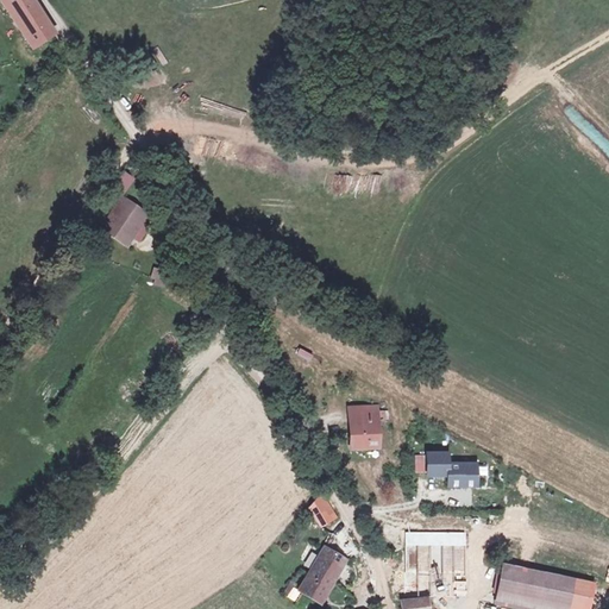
[(54,32),(31,0),(2,0),(12,11),(35,45),(54,32)]
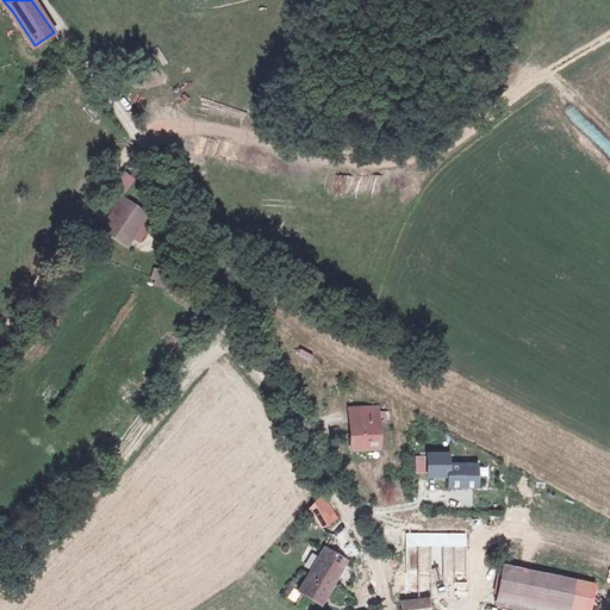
[(122,173),(114,190),(128,194),(135,178),(122,173)]
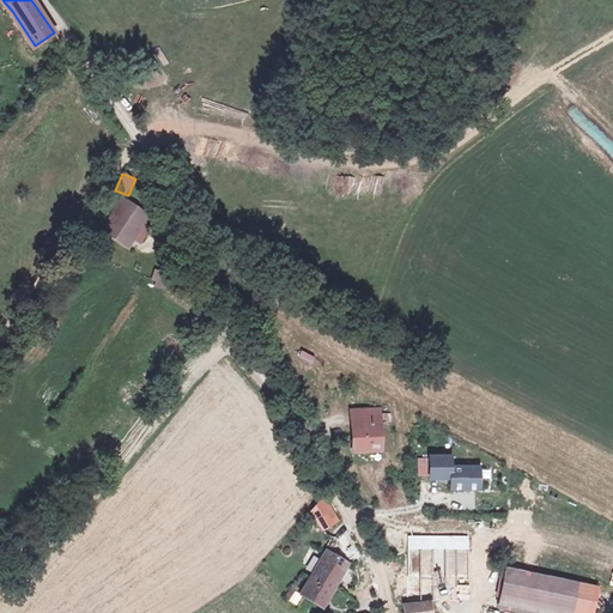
[(370,182),(368,196),(377,196),(378,183),(370,182)]
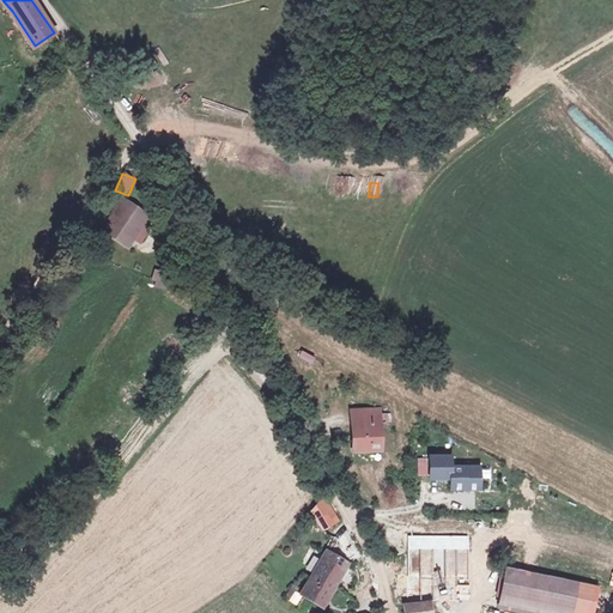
[(133,238),(147,217),(123,200),(109,222),(133,238)]
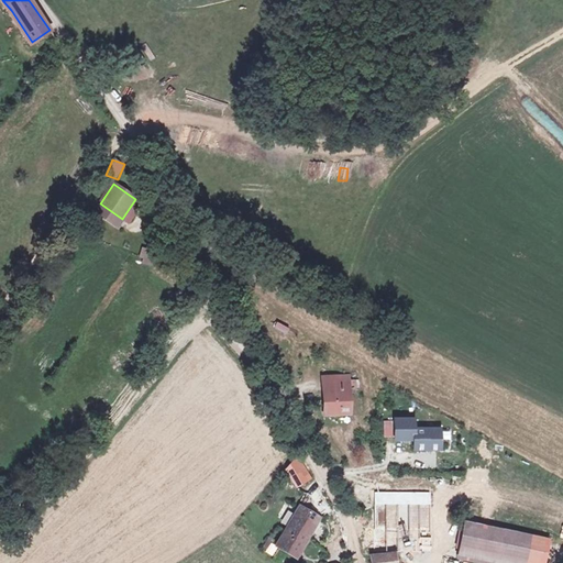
[(122,219),(100,203),(96,211),(118,225),(122,219)]
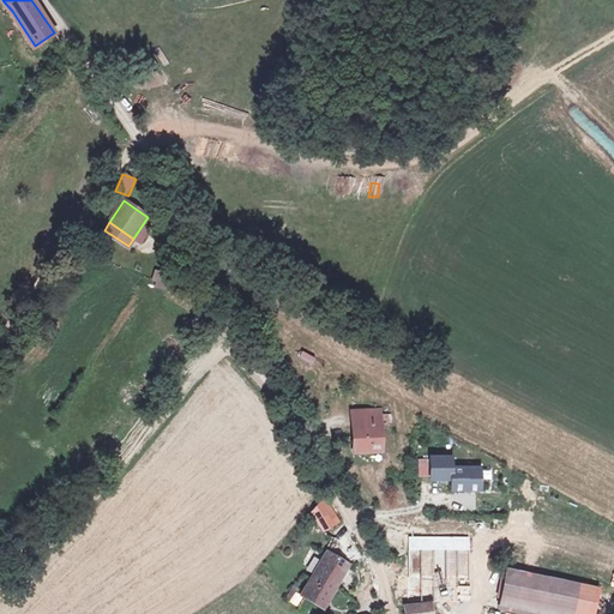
[(91,242),(95,236),(88,233),(84,239),(91,242)]
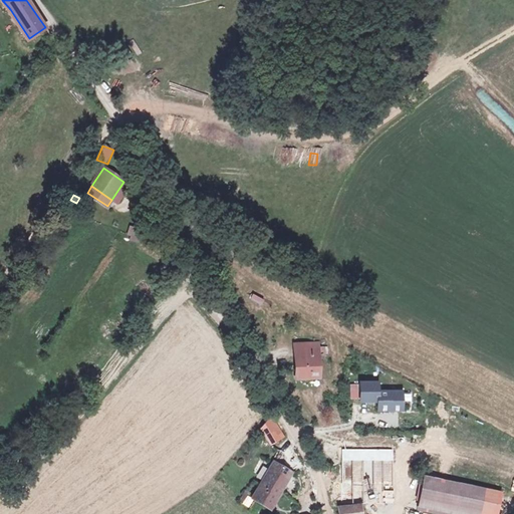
[(141,230),(142,223),(136,222),(134,228),(140,230),(141,230)]
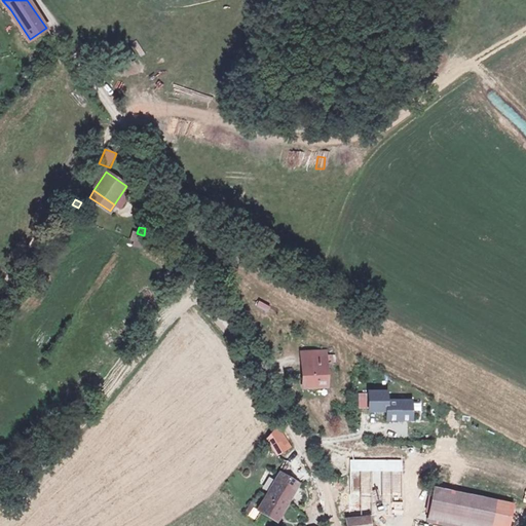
[(141,242),(143,235),(137,233),(134,232),(130,240),(141,242)]
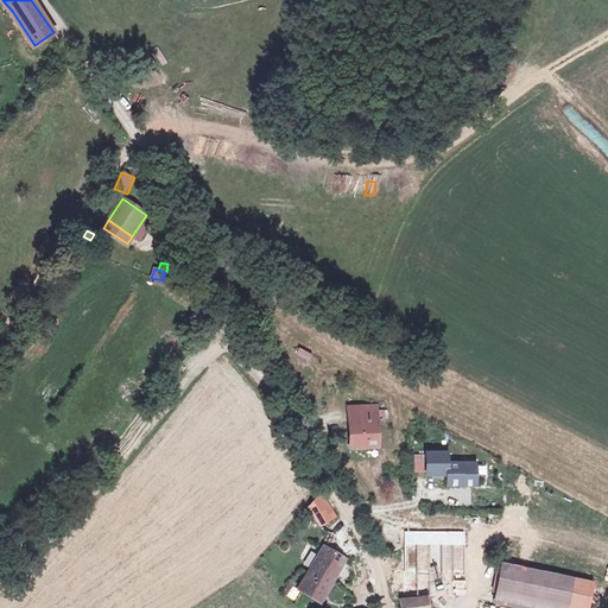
[(172,282),(175,274),(166,272),(165,272),(163,280),(162,286),(170,289),(172,282)]
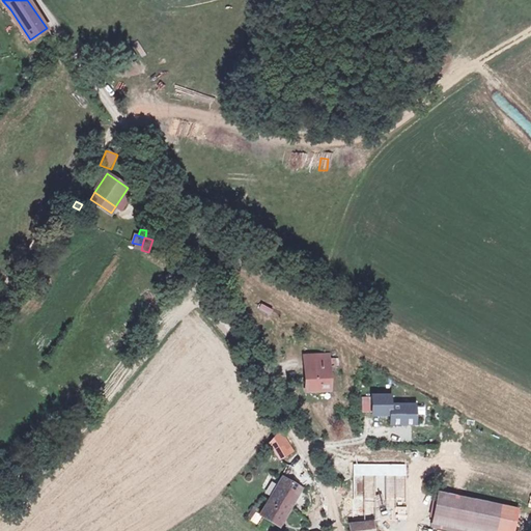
[(327,355),(305,356),(305,368),(328,367),(327,355)]
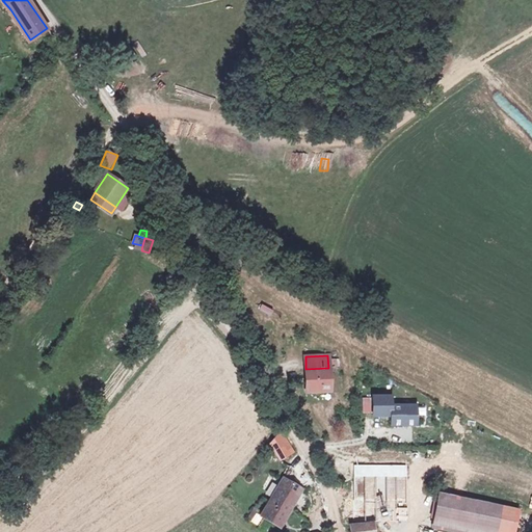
[(328,368),(306,369),(307,392),(329,391),(328,368)]
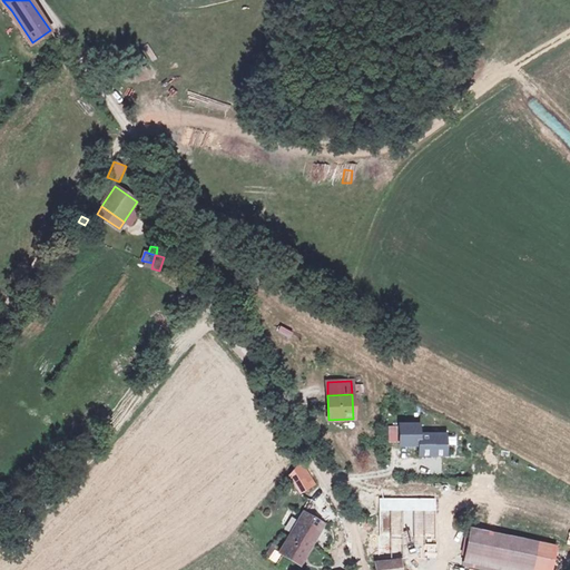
[(446,434),(421,434),(421,424),(397,424),(399,450),(416,449),(416,459),(448,459),(446,434)]
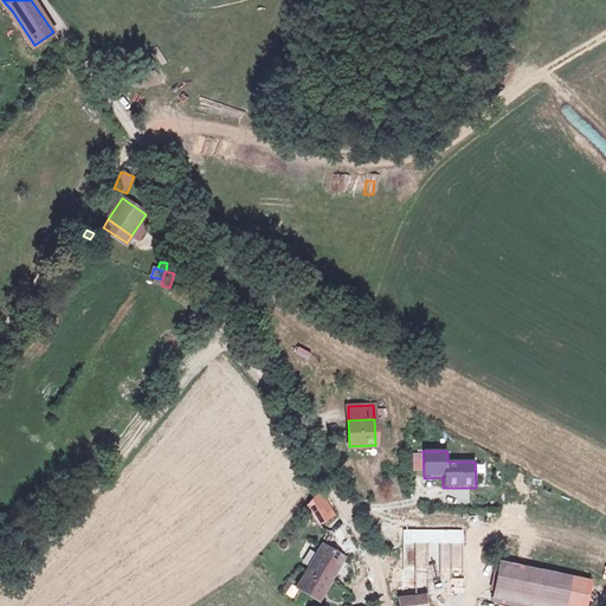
[(423,453),(412,453),(412,472),(423,472),(423,453)]
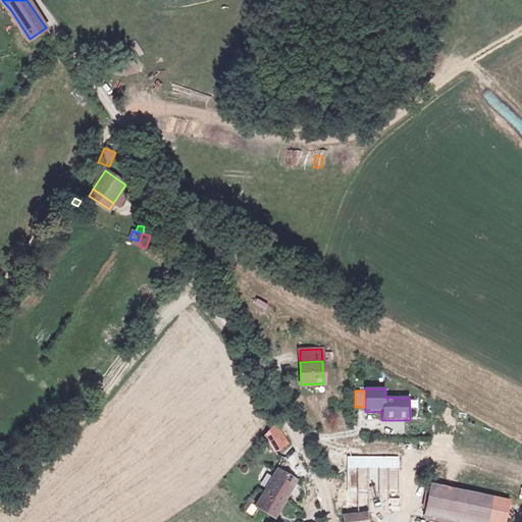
[(262,434),(274,455),(290,446),(277,425),(262,434)]
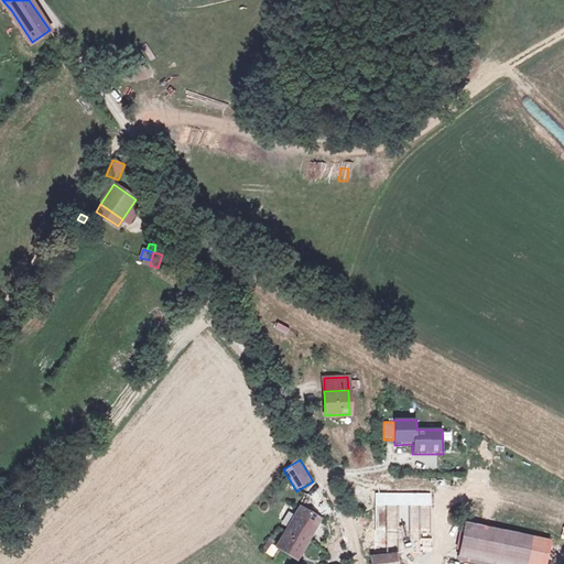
[(313,513),(320,502),(307,495),(300,507),(313,513)]
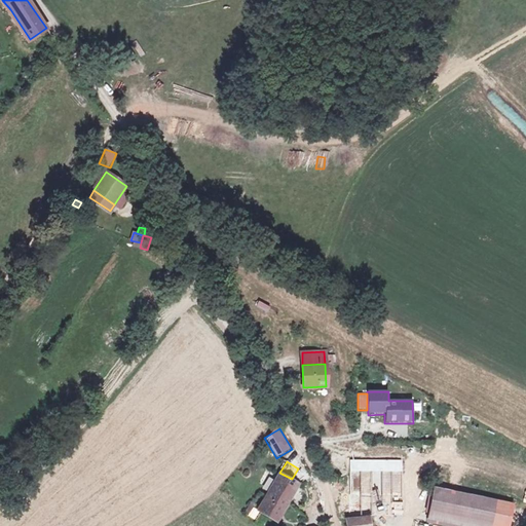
[(276,522),(299,483),(292,479),(279,473),(259,508),(257,511),(276,522)]
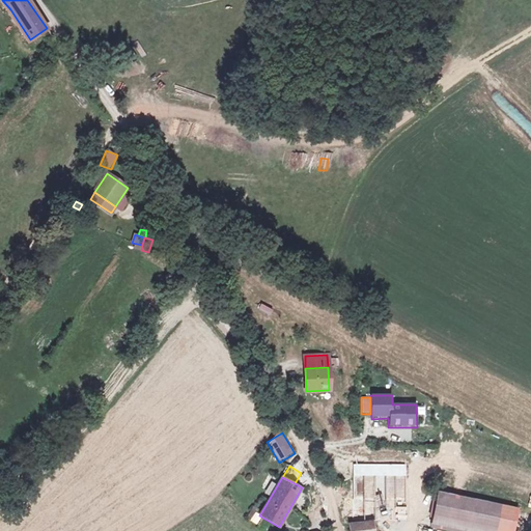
[(496,530),(501,505),(438,493),(430,527),(452,530),(496,530)]
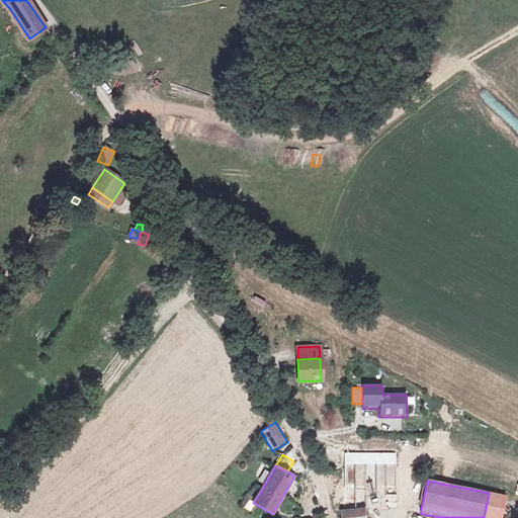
[(253,503),(255,500),(247,495),(243,503),(247,505),(249,501),(253,503)]
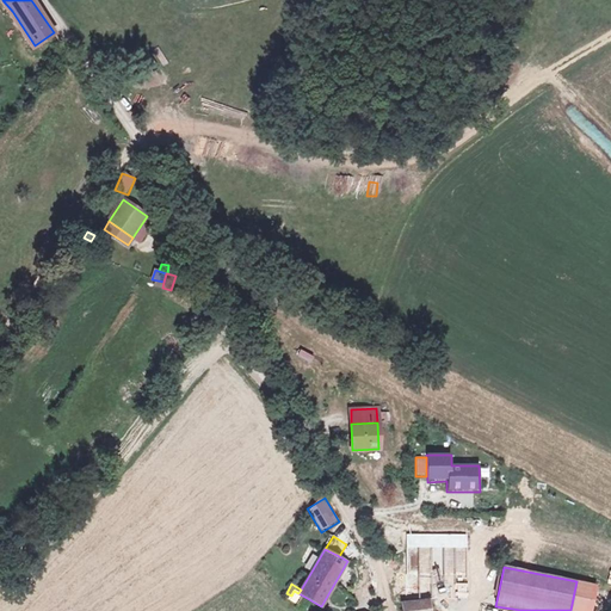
[(419,602),(419,610),(431,610),(431,600),(419,602)]
